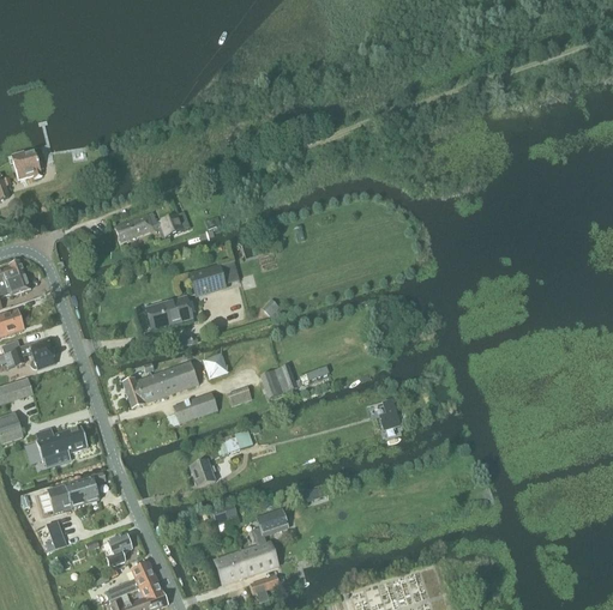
[(24,156),(23,152),(10,157),(18,180),(34,175),(34,177),(41,175),(38,169),(41,168),(40,162),(41,162),(40,159),(36,161),(32,152),(24,156)]
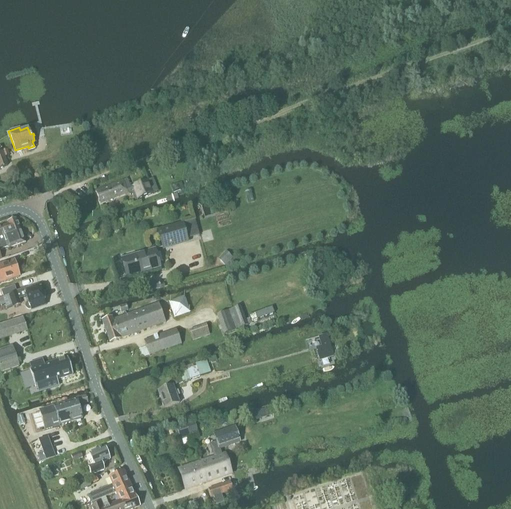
[(6,147),(0,149),(0,161),(4,160),(3,156),(9,154),(6,147)]
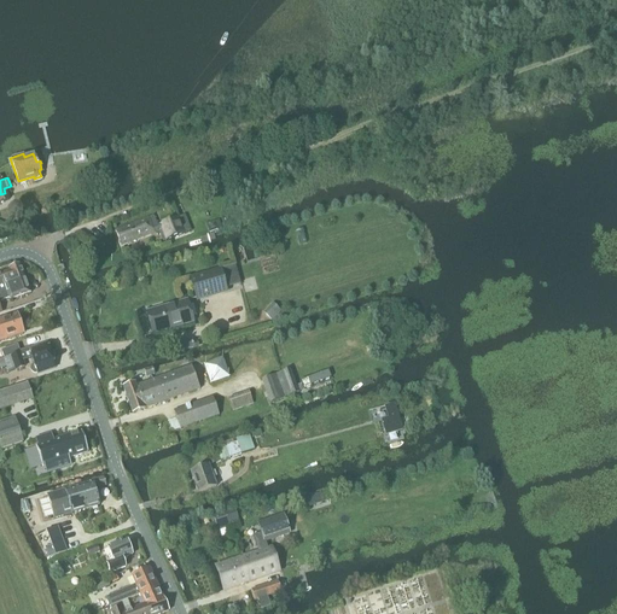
[(158,226),(155,214),(116,228),(121,243),(163,228),(167,239),(192,231),(191,227),(187,228),(187,226),(190,224),(186,215),(180,217),(179,216),(162,222),(163,224),(158,226)]
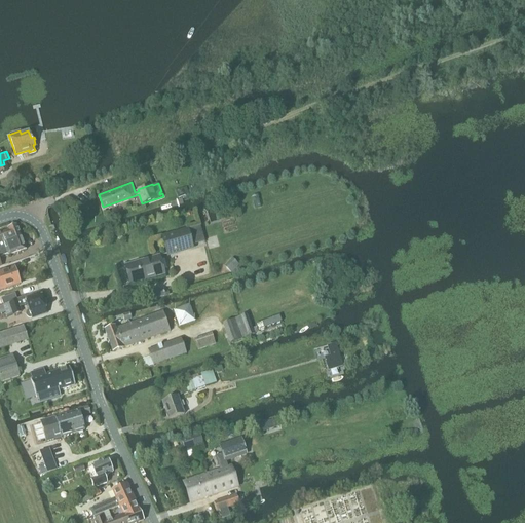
[(177,191),(179,197),(179,198),(186,195),(183,189),(177,191)]
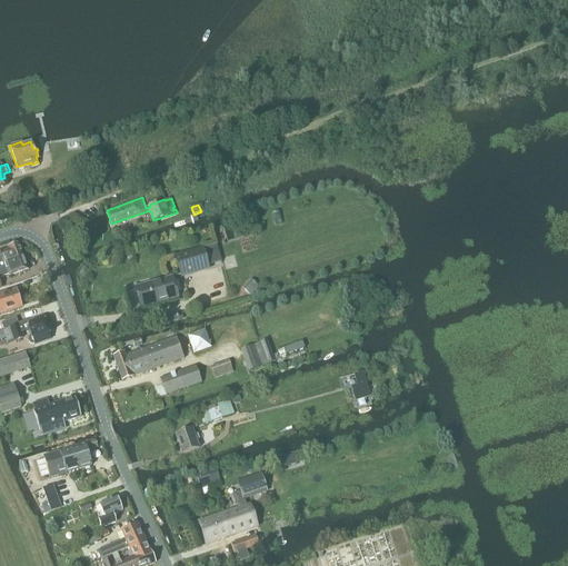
[(200,219),(199,216),(198,214),(185,218),(187,224),(200,219)]
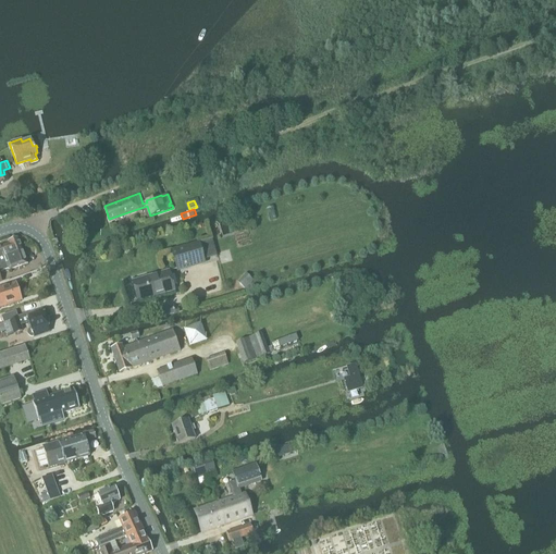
[(0,255),(22,247),(17,236),(7,239),(8,242),(2,243),(1,242),(0,242),(0,255)]
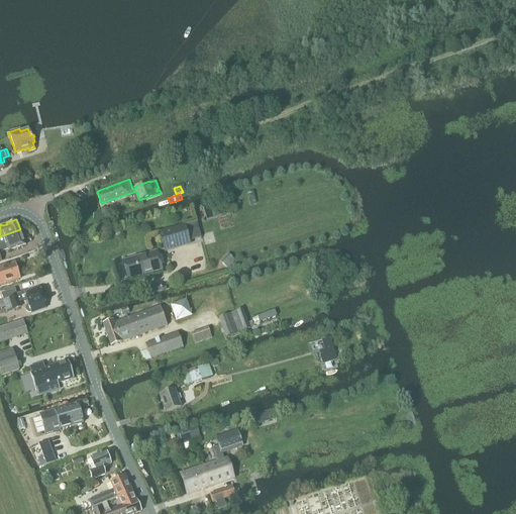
[(160,231),(165,248),(190,241),(185,224),(160,231)]
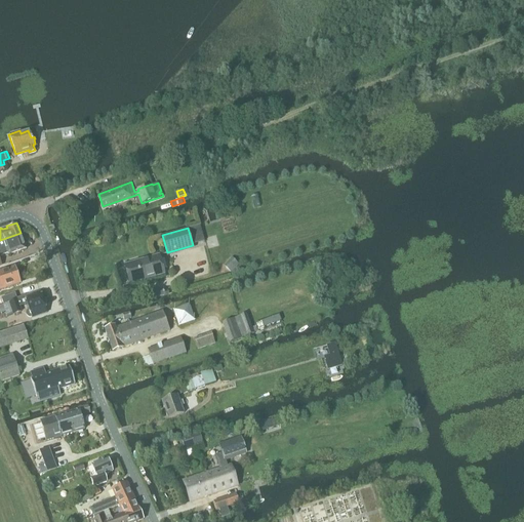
[(21,233),(0,240),(0,253),(7,250),(8,253),(26,246),(21,233)]
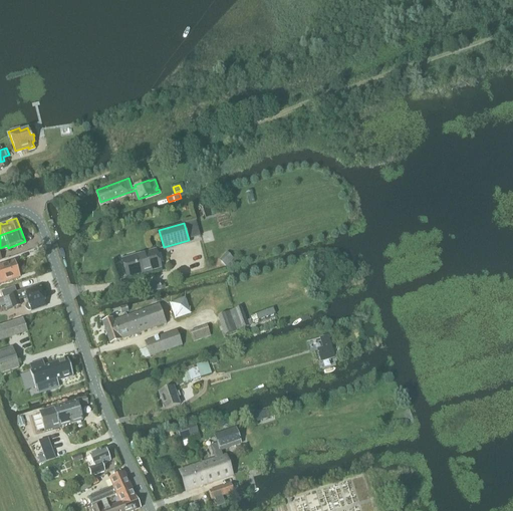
[(156,248),(122,258),(127,276),(161,267),(156,248)]
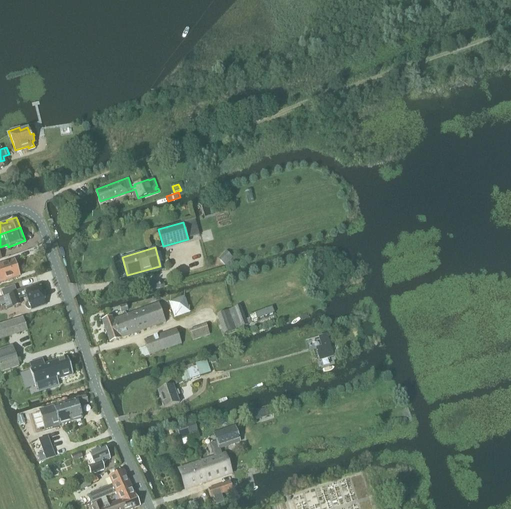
[(0,275),(4,274),(5,278),(18,274),(13,258),(0,262),(0,275)]
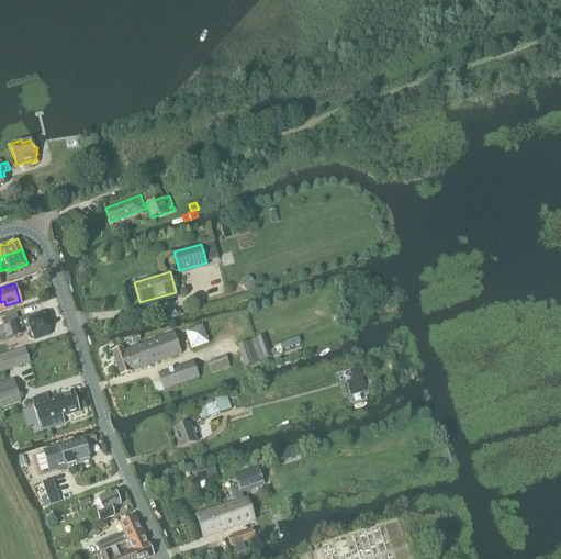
[(175,308),(166,310),(167,316),(180,313),(179,310),(176,311),(175,308)]
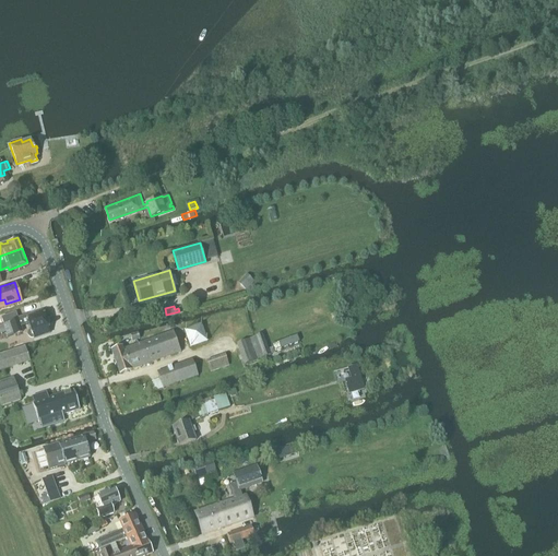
[(15,310),(0,315),(2,321),(9,319),(11,326),(19,323),(20,324),(27,321),(45,316),(43,310),(42,310),(42,309),(26,315),(25,312),(16,316),(15,310)]
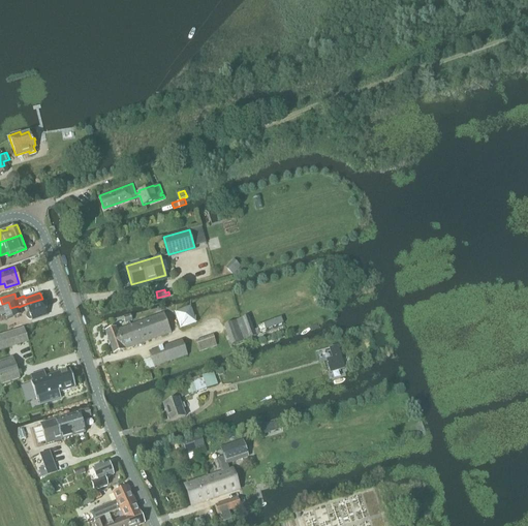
[(25,313),(25,314),(26,314),(26,315),(26,316),(27,317),(28,317),(29,317),(30,317),(31,317),(31,318),(45,313),(45,311),(47,311),(42,299),(26,304),(28,309),(27,310),(26,310),(26,311),(26,312),(25,313)]
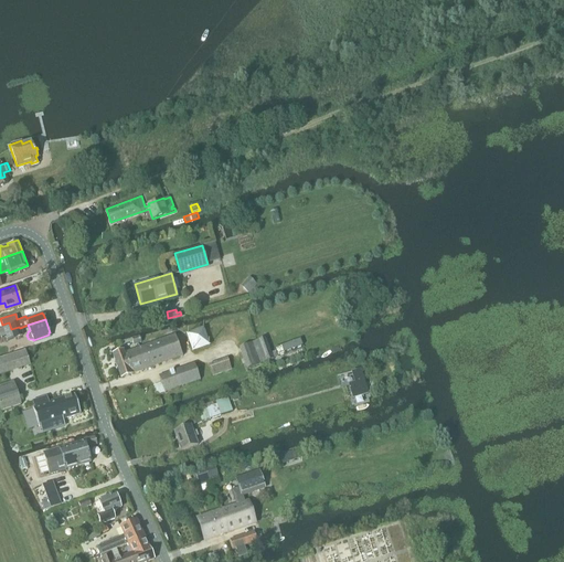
[(21,332),(20,328),(19,327),(11,329),(9,322),(2,325),(7,337),(21,332)]
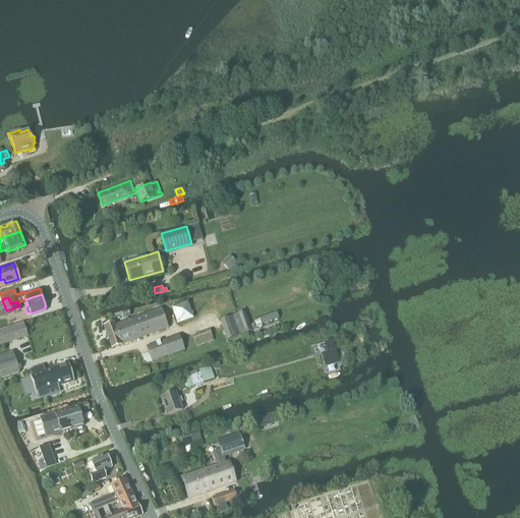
[(111,346),(168,326),(161,306),(115,324),(114,321),(103,325),(111,346)]
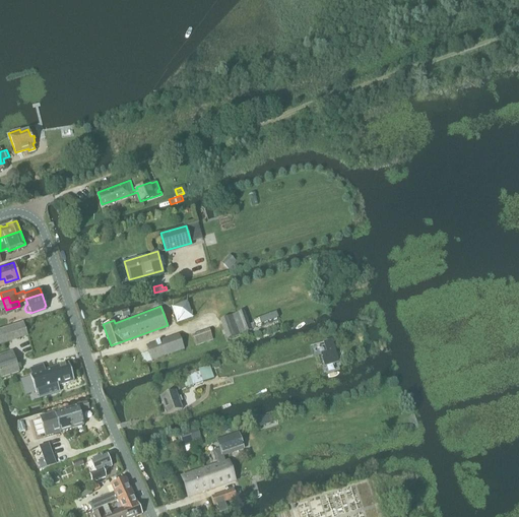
[(219,317),(226,336),(250,328),(243,309),(219,317)]
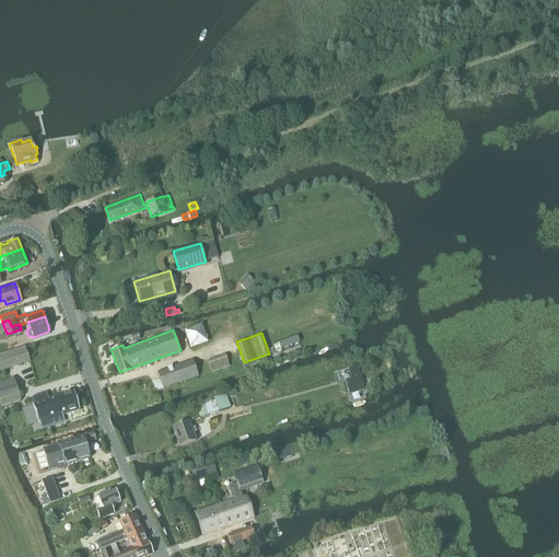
[(0,368),(28,359),(24,346),(0,355),(0,368)]
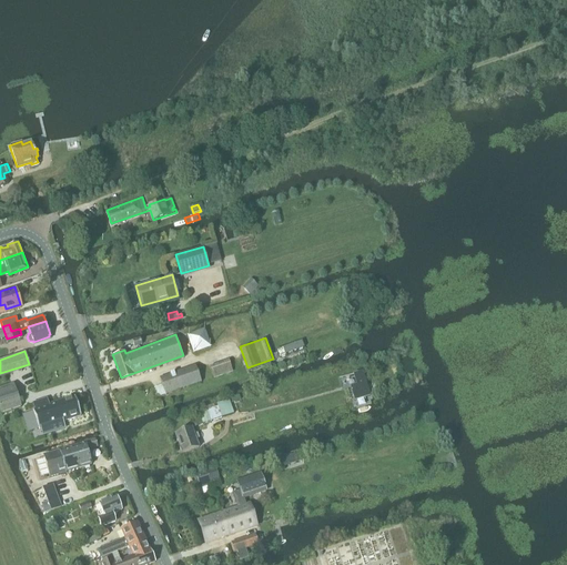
[(164,393),(200,380),(194,363),(159,376),(164,393)]
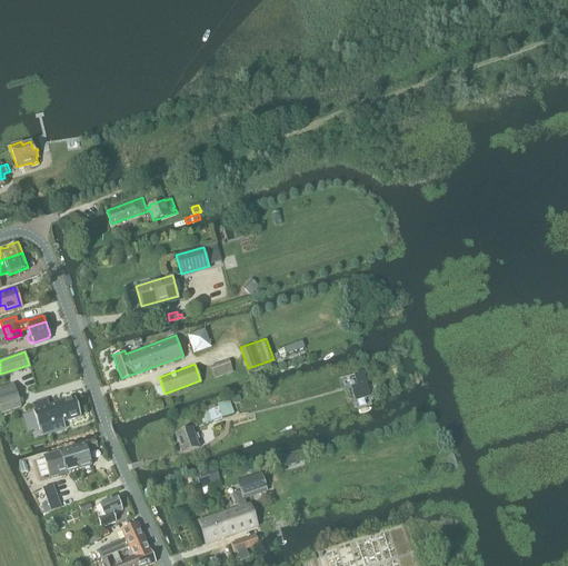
[(362,369),(354,373),(356,383),(350,385),(355,398),(369,394),(362,369)]
